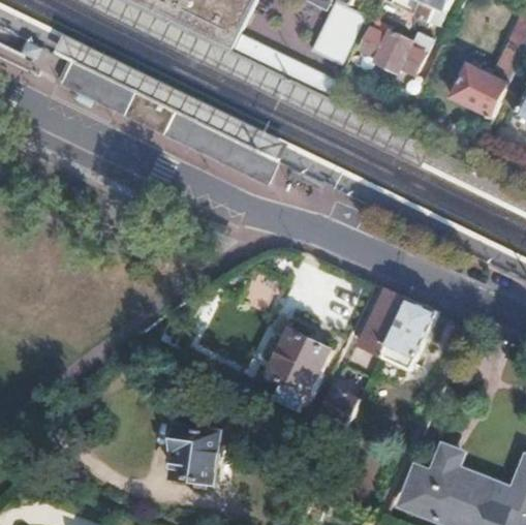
[(132,0),(231,48),(253,0),(132,0)]
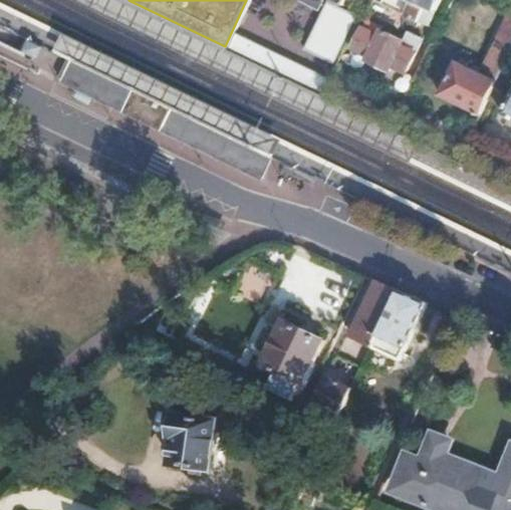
[(299,0),(315,8),(319,0),(299,0)]
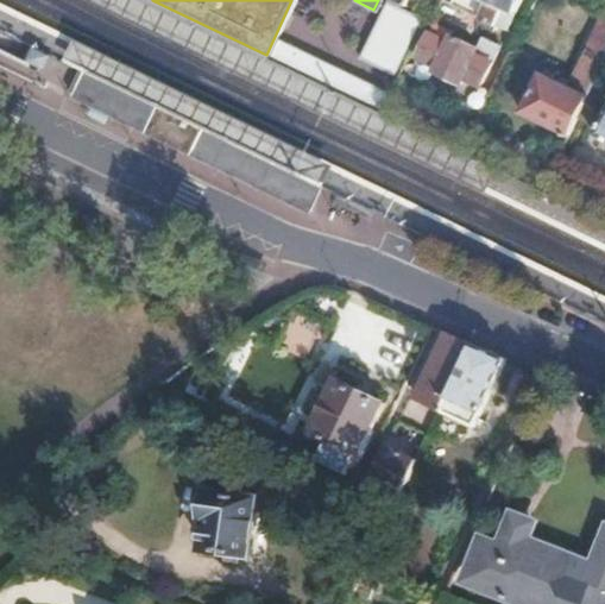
[(385,0),(360,51),(395,68),(420,14),(388,0),(385,0)]
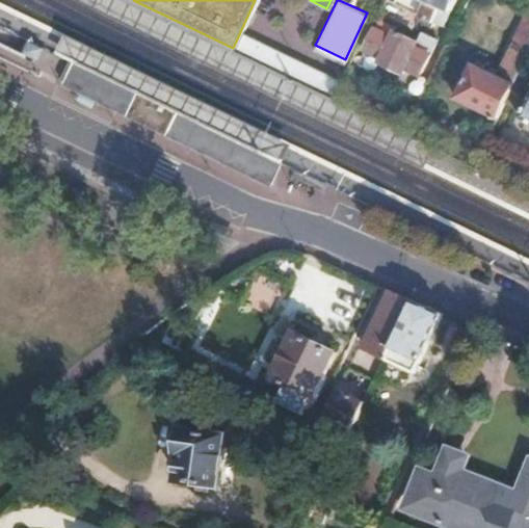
[(439,22),(449,0),(392,0),(416,11),(430,18),(439,22)]
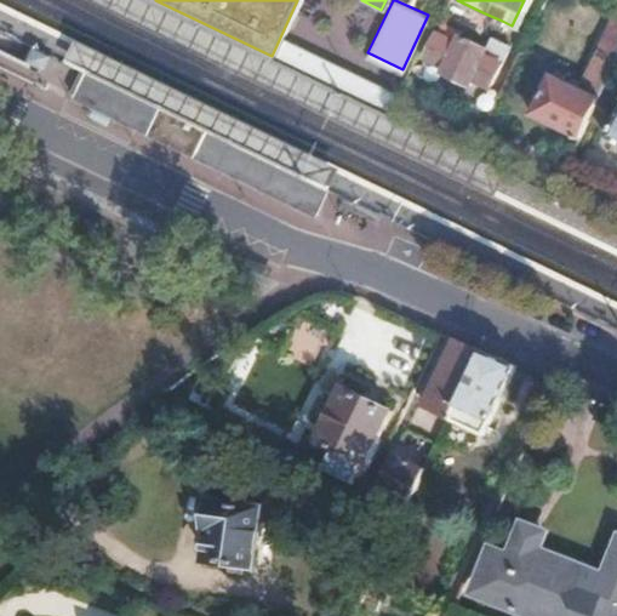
[(502,21),(485,13),(480,21),(498,29),(502,21)]
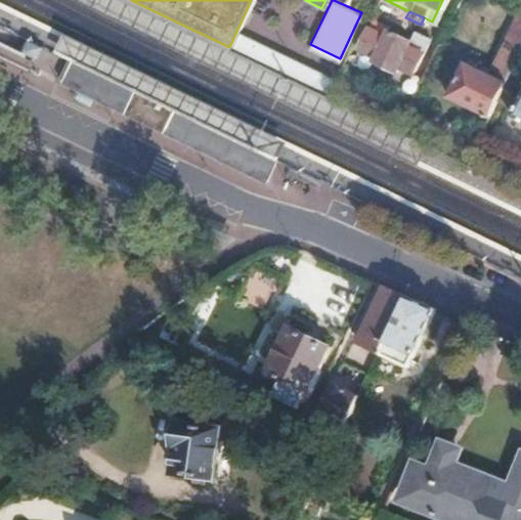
[(514,53),(520,38),(520,18),(515,16),(500,47),(514,53)]
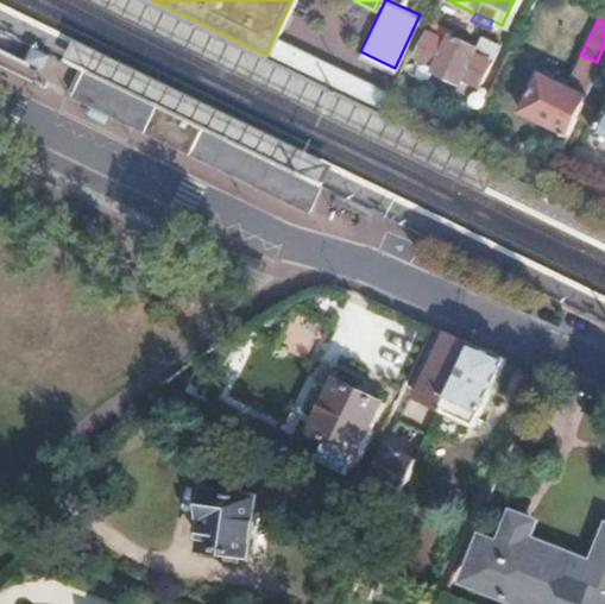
[(474,83),(493,42),(474,33),(470,44),(443,33),(441,38),(422,29),(410,54),(432,63),(429,69),(453,81),(457,75),(474,83)]
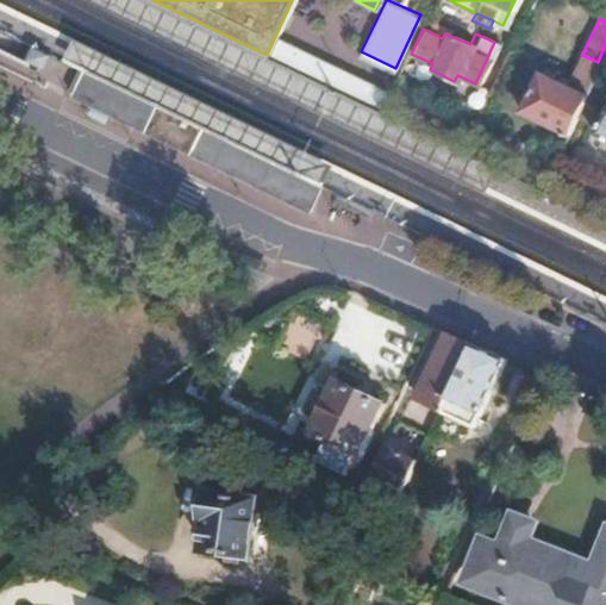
[(598,62),(581,55),(576,52),(563,82),(535,69),(517,108),(564,130),(573,114),(588,81),(598,62)]
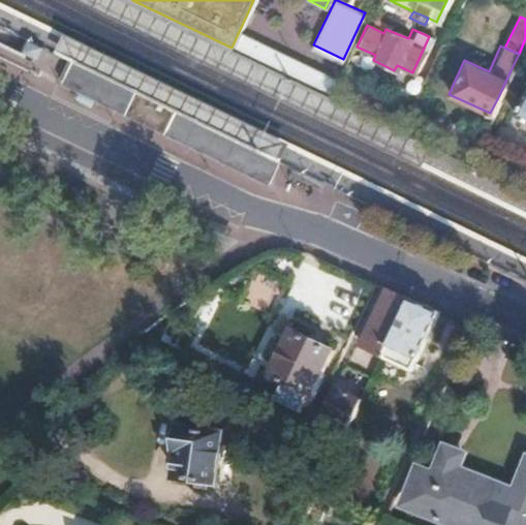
[(272,160),(68,62),(64,72),(59,83),(261,181),(272,160)]
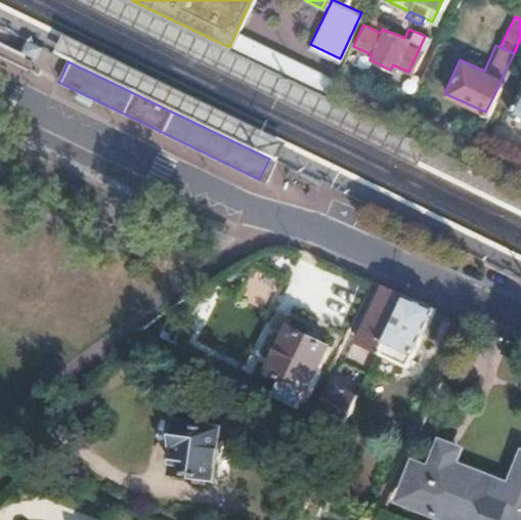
[(503,103),(515,74),(506,70),(492,98),(503,103)]
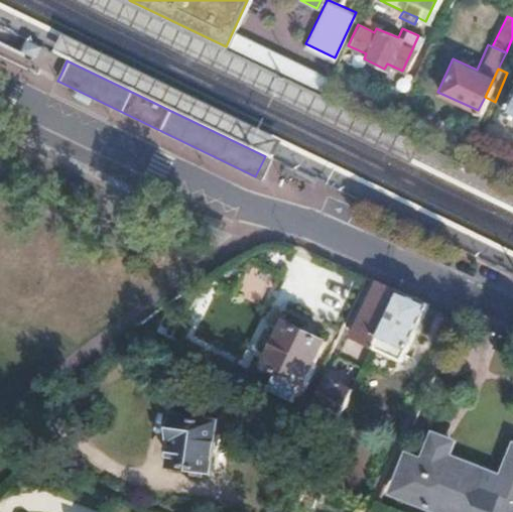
[(512,115),(512,86),(502,111),(512,115)]
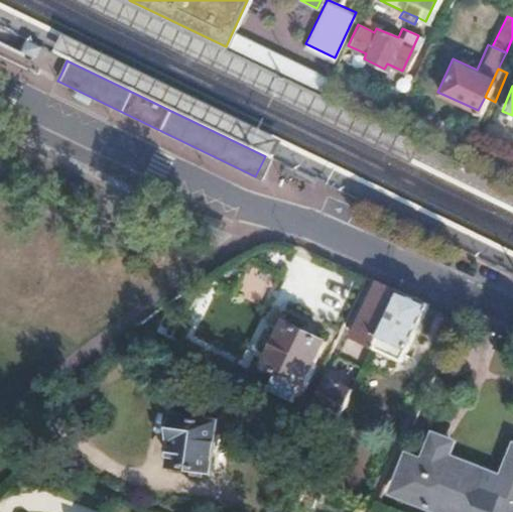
[(369,344),(396,288),(375,278),(349,334),(369,344)]
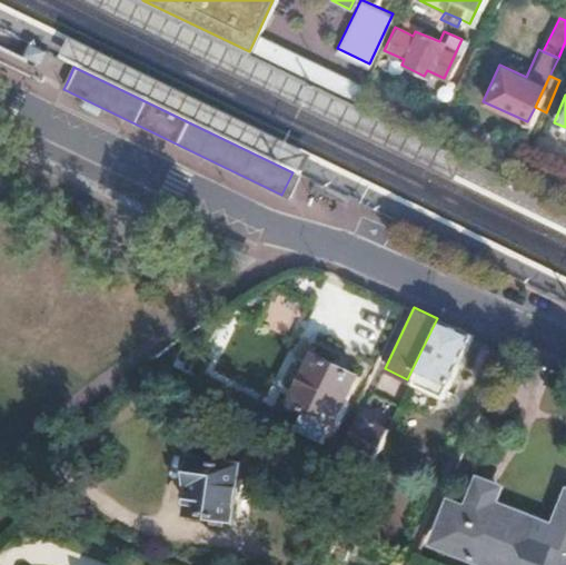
[(436,396),(467,331),(437,318),(407,382),(436,396)]
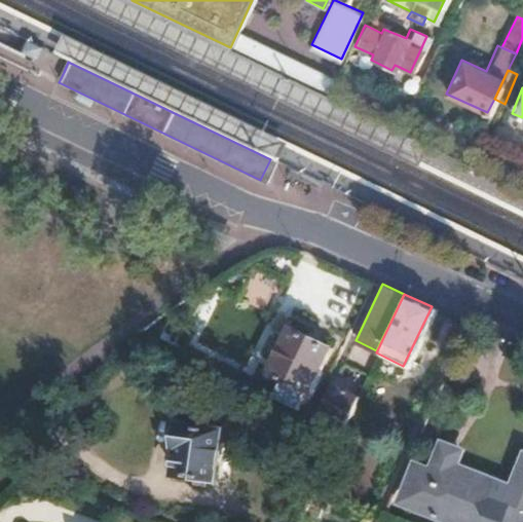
[(296,405),(327,343),(287,326),(264,370),(278,377),(271,394),(292,403),(296,405)]
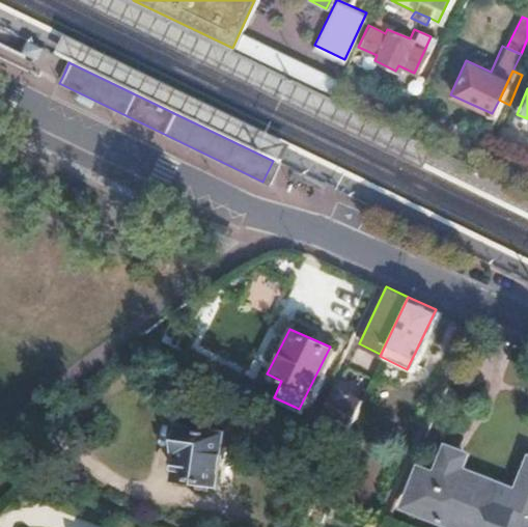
[(343,431),(359,397),(335,385),(318,419),(343,431)]
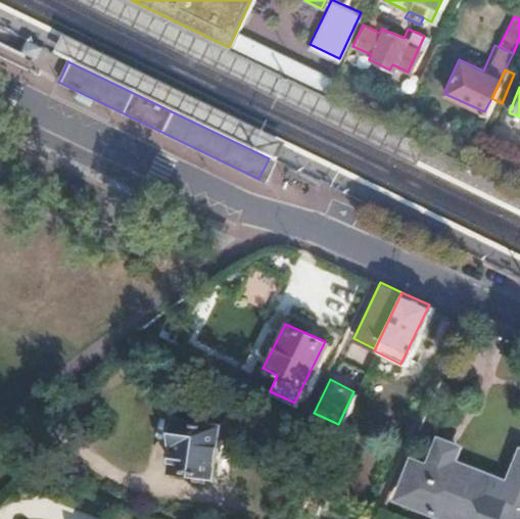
[(206,472),(213,424),(172,419),(169,441),(173,441),(170,467),(206,472)]
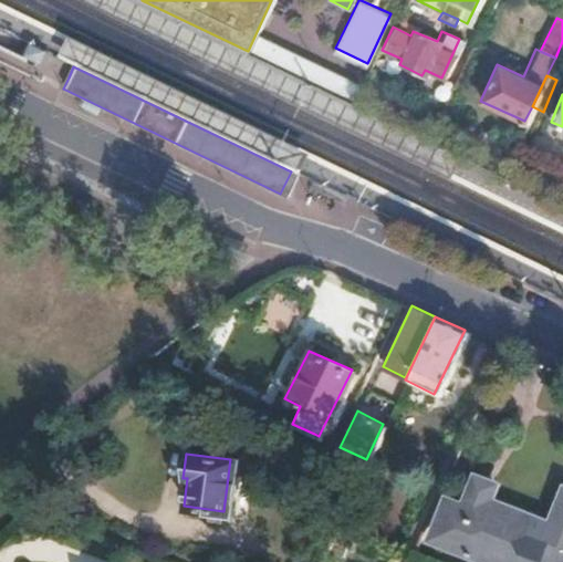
[(546,524),(524,514),(528,508),(500,497),(497,506),(486,500),(485,502),(467,495),(465,498),(464,498),(460,497),(457,497),(455,499),(452,502),(445,499),(431,536),(461,549),(462,551),(490,561),(532,561),(535,554),(553,561),(562,561),(562,488),(561,488),(546,524)]
